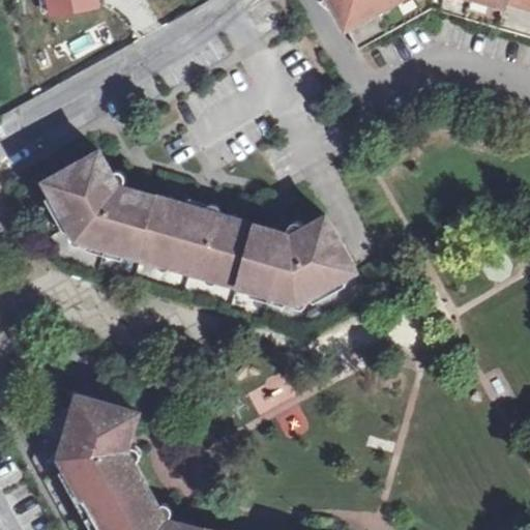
[(97,5),(96,0),(50,0),(52,13),(97,5)]
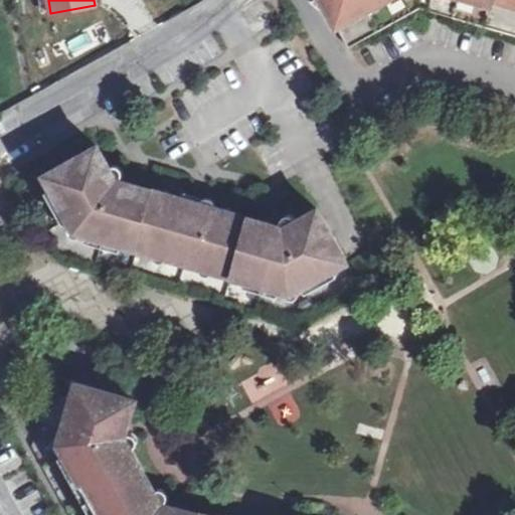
[(421,9),(499,32),(508,0),(320,0),(348,47),(421,9)]
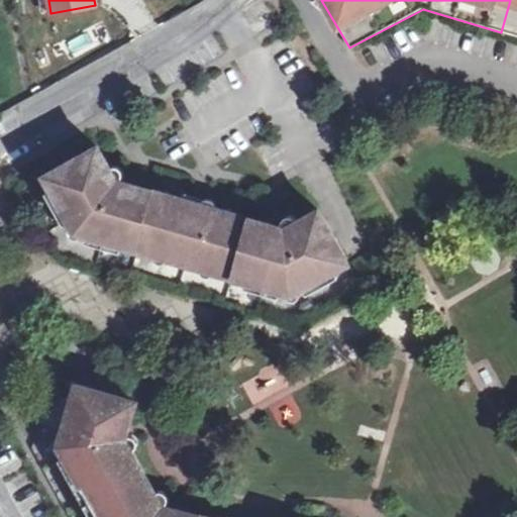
[(516,36),(516,0),(510,0),(501,32),(516,36)]
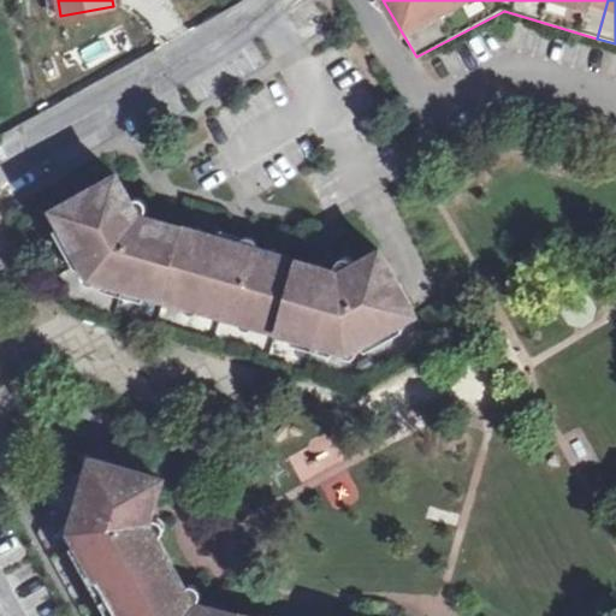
[(414,312),(378,247),(354,261),(350,256),(342,256),(337,260),(335,267),(255,246),(253,240),(248,237),(242,237),(236,240),(217,234),(153,215),(150,220),(141,213),(143,206),(141,199),(135,196),(129,197),(116,173),(53,208),(60,224),(64,225),(72,240),(70,242),(88,276),(124,285),(125,282),(143,288),(143,290),(182,302),(184,298),(200,302),(200,306),(236,317),(238,313),(253,319),(255,323),(292,332),(296,330),(313,335),(313,337),(348,348),(378,331),(377,327),(398,314),(402,318),(414,312)]
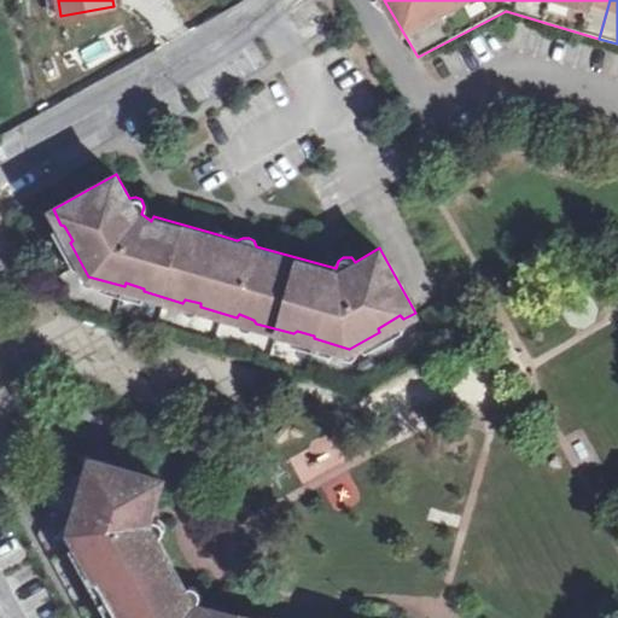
[(220,227),(217,234),(237,240),(238,233),(220,227)]
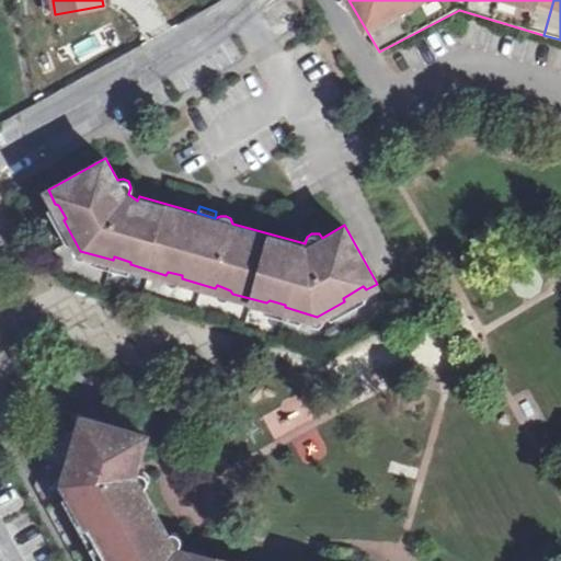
[(216,560),(217,558),(179,547),(181,542),(181,536),(176,533),(170,534),(144,487),(148,482),(148,477),(144,471),(138,469),(146,432),(82,414),(65,479),(80,506),(83,504),(93,521),(89,523),(106,556),(111,552),(115,560),(216,560)]
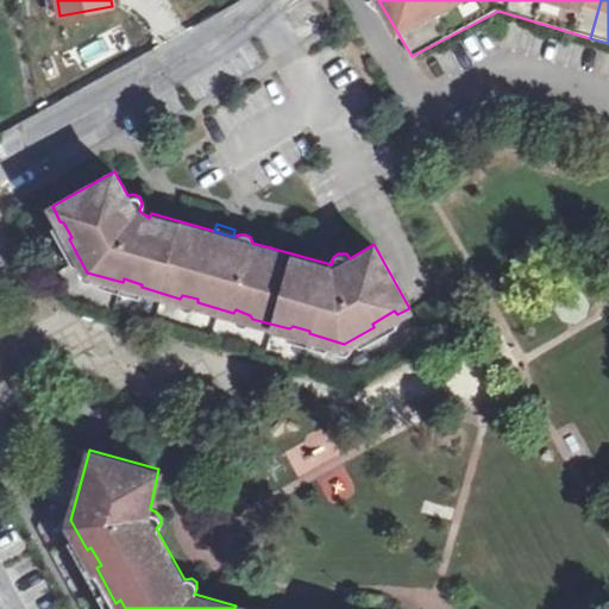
All buildings are outlined.
